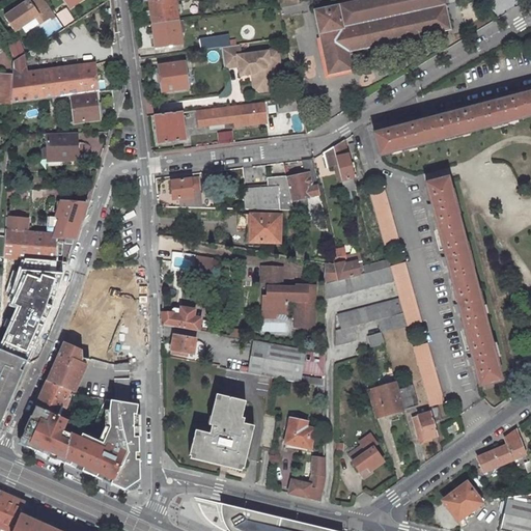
[(15,9),(5,16),(15,29),(21,26),(23,22),(21,20),(25,17),(28,21),(34,17),(38,15),(44,21),(54,14),(45,0),(31,0),(30,1),(29,0),(28,0),(18,7),(19,8),(16,11),(15,9)]
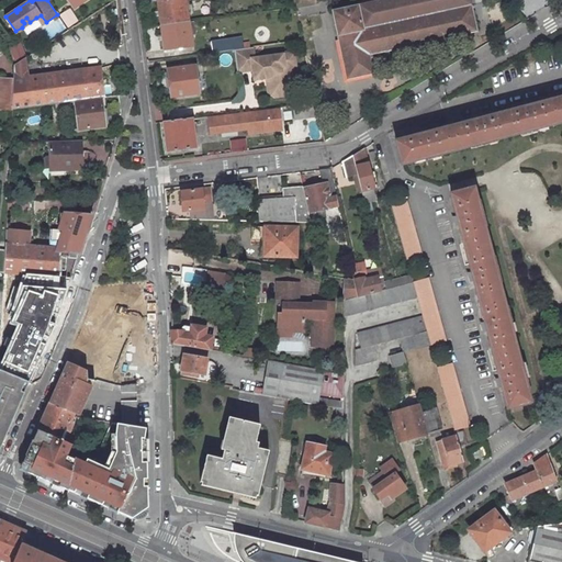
[(183,0),(156,0),(159,24),(187,20),(183,0)]
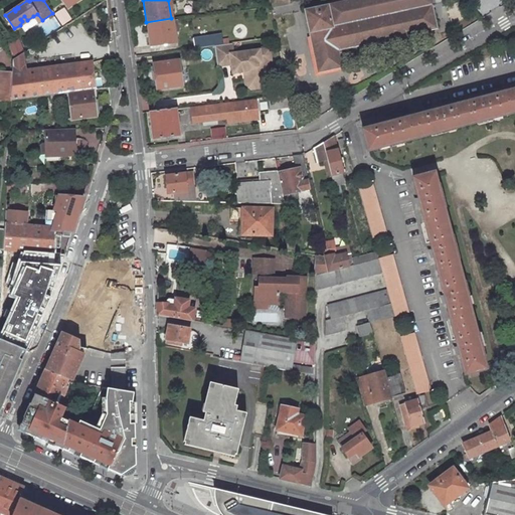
[(431,0),(354,0),(329,5),(334,26),(433,6),(431,0)]
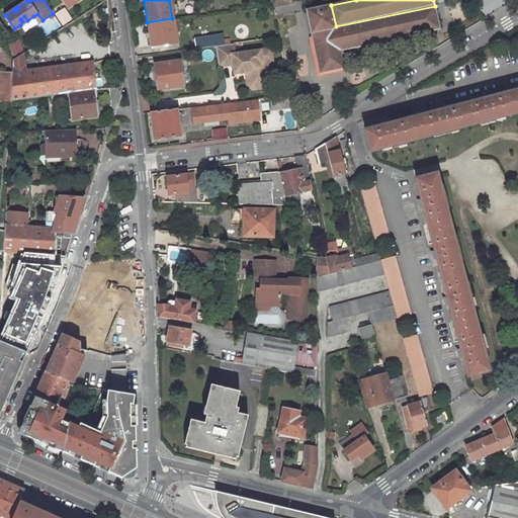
[(331,5),(308,10),(320,72),(344,68),(340,50),(440,29),(435,6),(336,26),(331,5)]
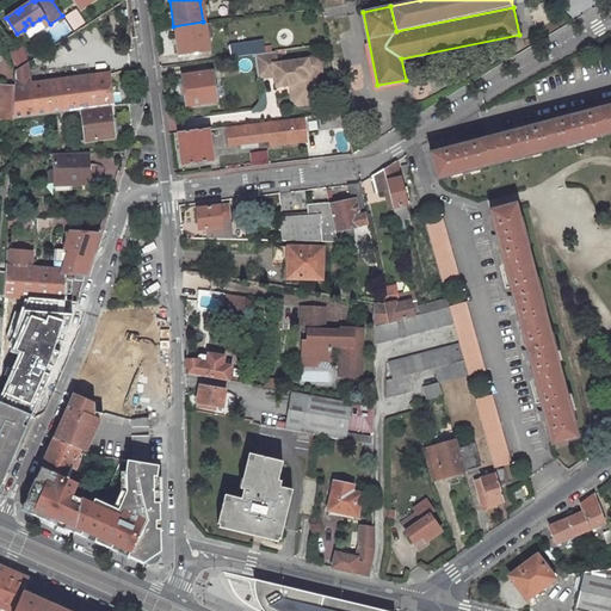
[(67,16),(75,29),(86,22),(78,10),(67,16)]
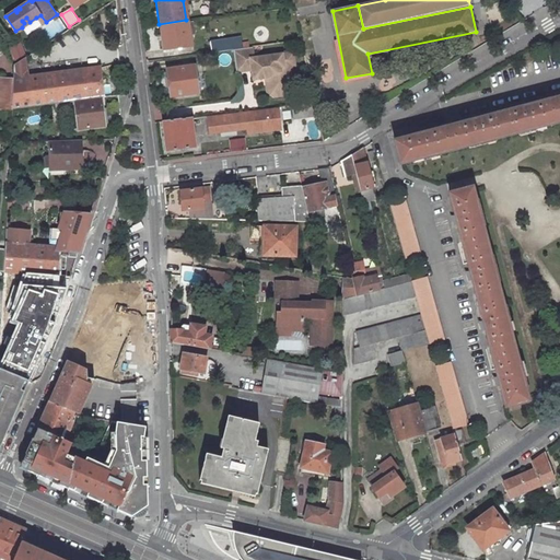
[(41,25),(46,22),(41,15),(36,18),(41,25)]
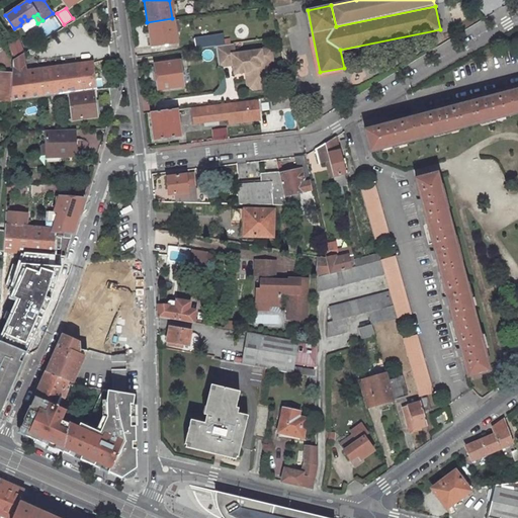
[(150,45),(175,40),(172,18),(147,22),(150,45)]
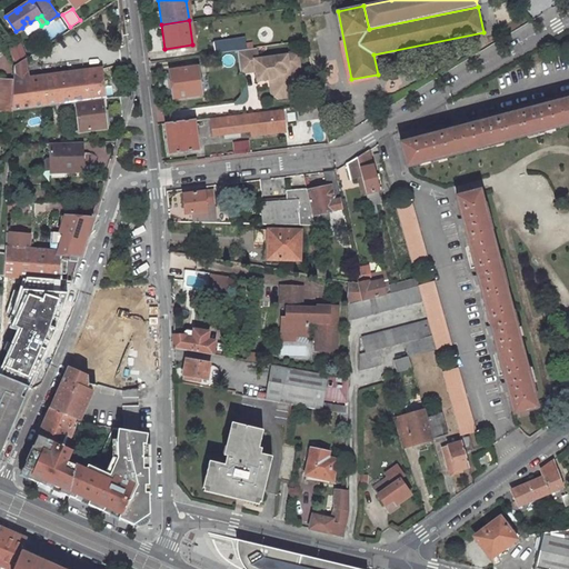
[(246,48),(245,36),(212,41),(213,52),(236,50),(246,48)]
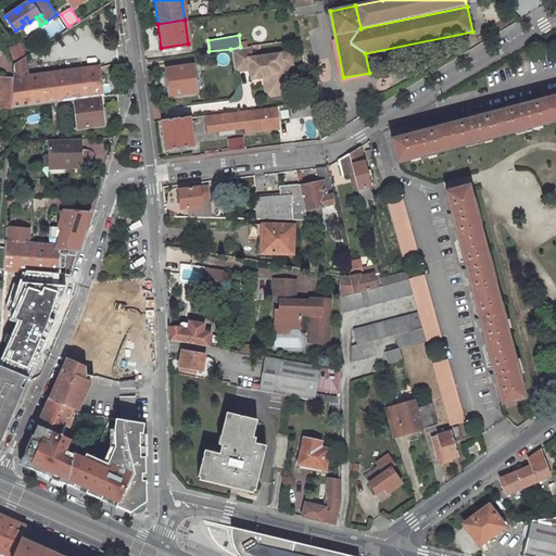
[(289,52),(251,57),(250,46),(247,47),(240,47),(230,49),(232,70),(248,68),(249,78),(260,77),(266,76),(267,84),(274,89),(278,89),(290,87),(288,65),(290,64),(289,52)]
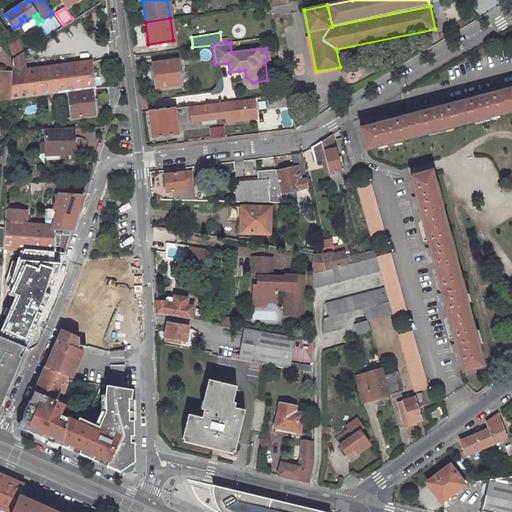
[(24,69),(24,64),(23,52),(12,59),(12,72),(12,100),(27,98),(24,69)]
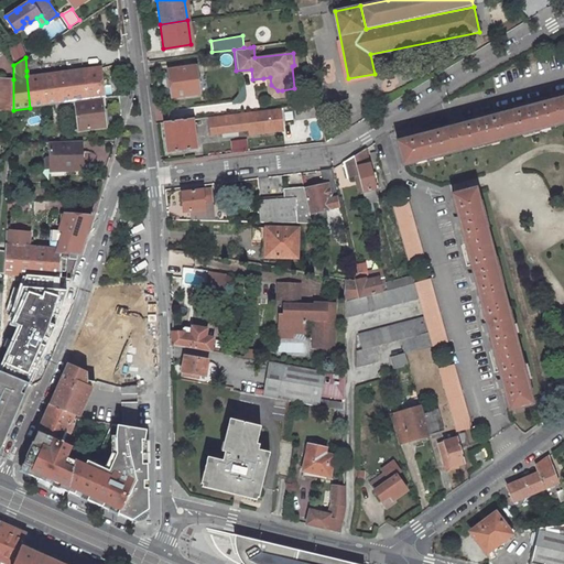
[(26,71),(26,76),(99,67),(98,62),(26,71)]
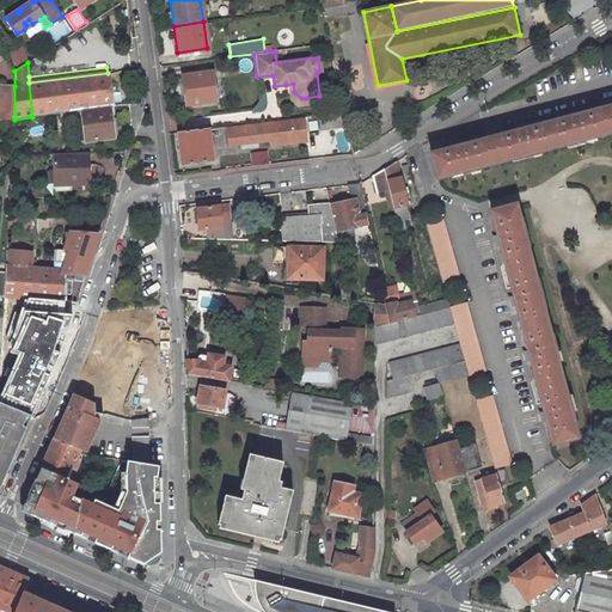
[(209,72),(181,75),(181,79),(176,79),(179,102),(184,102),(184,104),(213,101),(209,72)]
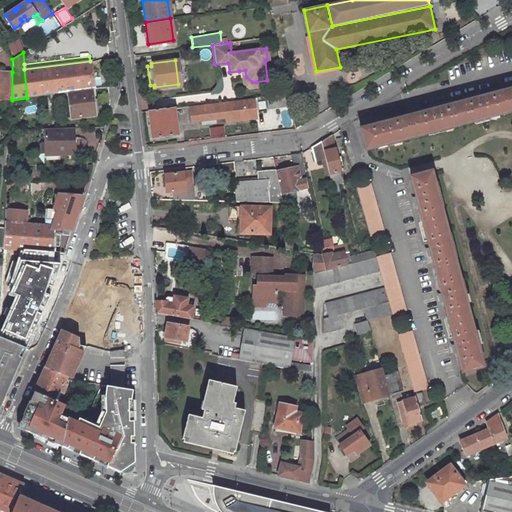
[(93,88),(90,61),(24,69),(27,98),(51,94),(57,93),(68,92),(69,92),(93,88)]
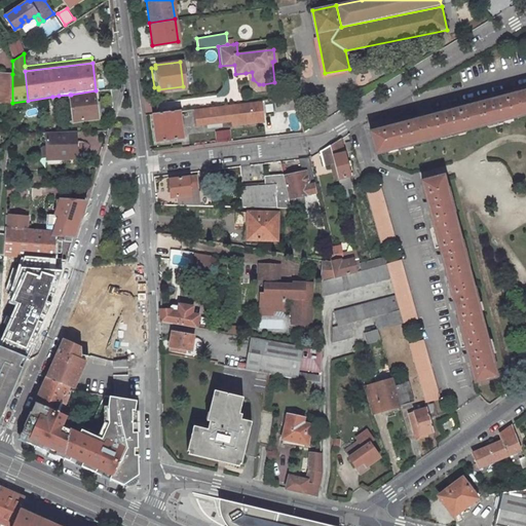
[(247,85),(255,89),(263,89),(263,84),(259,84),(253,79),(252,72),(246,73),(247,85)]
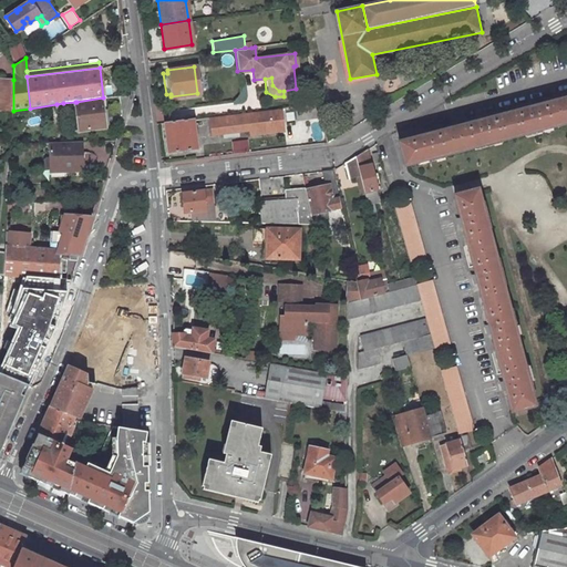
[(13,80),(2,79),(0,102),(0,109),(13,111),(13,80)]
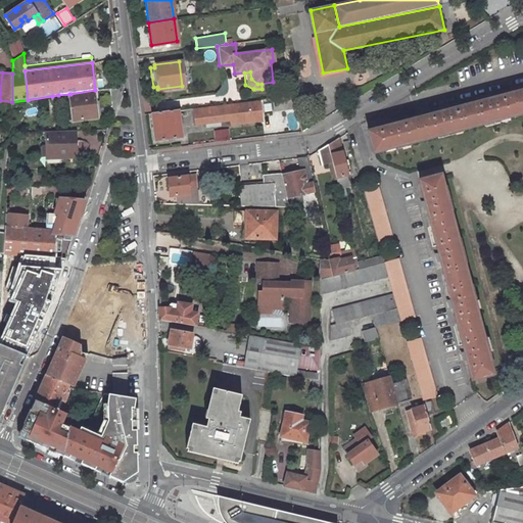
[(75,121),(99,117),(95,90),(70,94),(75,121)]
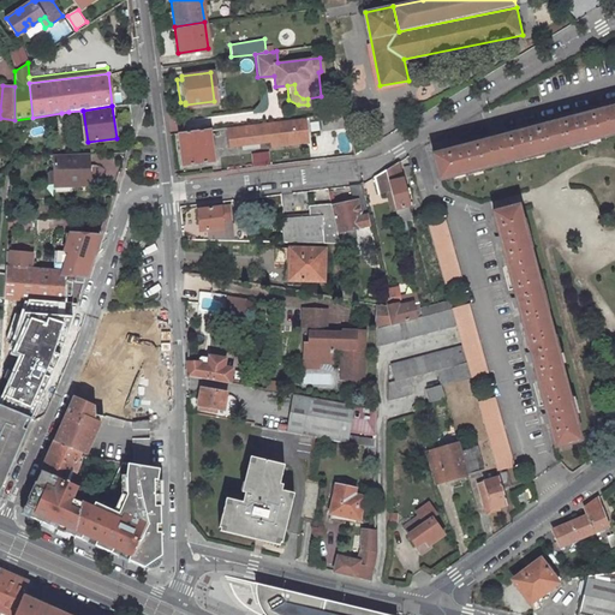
[(460,148),(435,155),(441,179),(614,135),(614,107),(583,117),(581,114),(574,115),(574,119),(529,131),(527,127),(520,130),(520,132),(467,147),(466,143),(460,144),(460,148)]
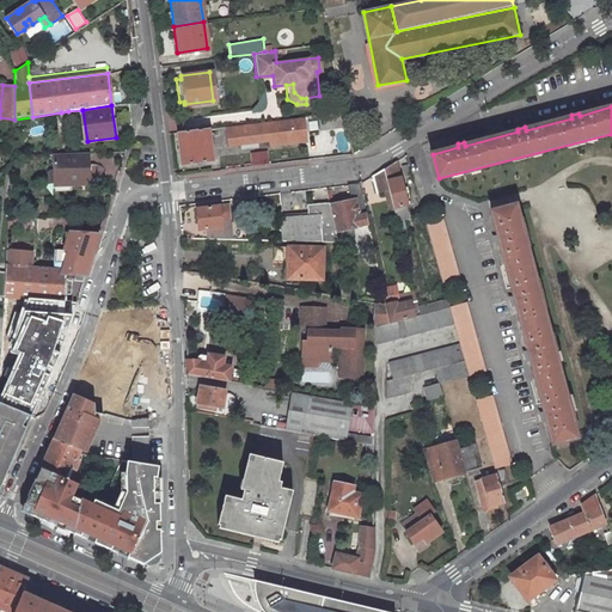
[(299,116),(269,121),(265,121),(264,121),(268,141),(271,140),(274,148),(303,145),(299,116)]
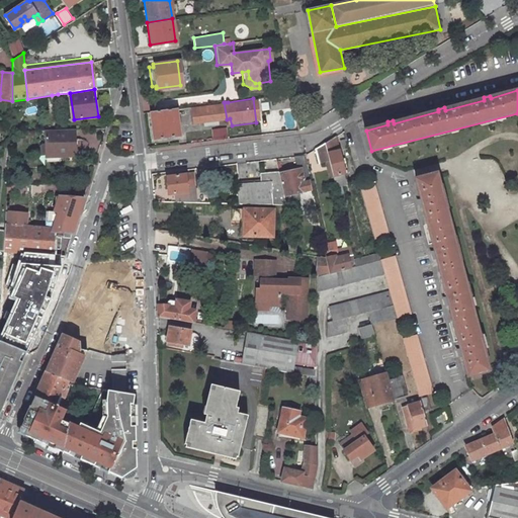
[(190,123),(221,119),(227,119),(224,102),(188,106),(190,123)]
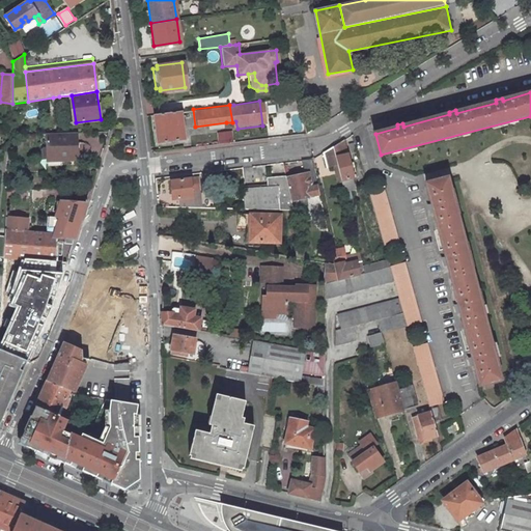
[(302,109),(304,120),(311,119),(308,106),(301,108),(302,109)]
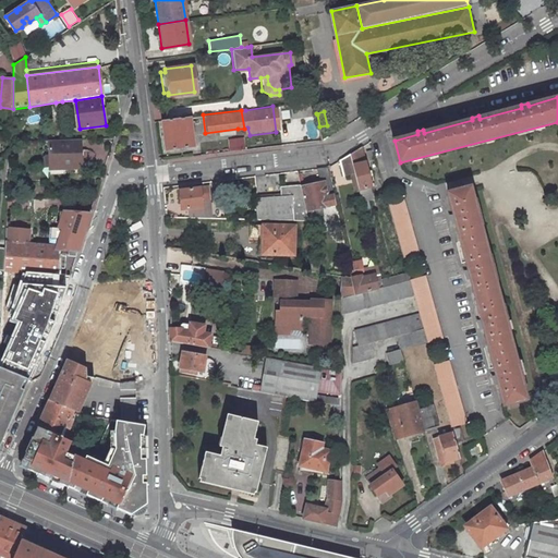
[(166,149),(193,146),(189,117),(160,120),(166,149)]
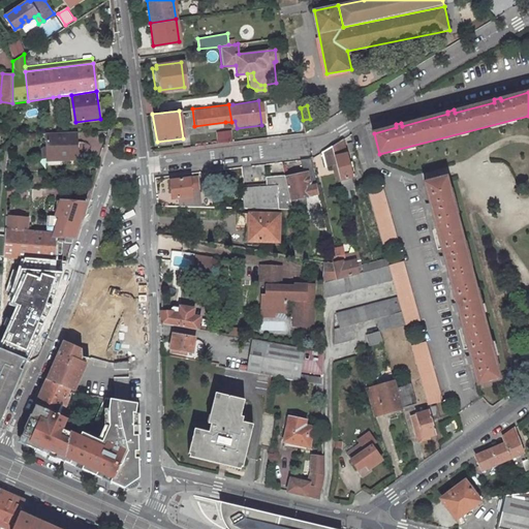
[(219,142),(234,139),(231,130),(218,132),(219,142)]
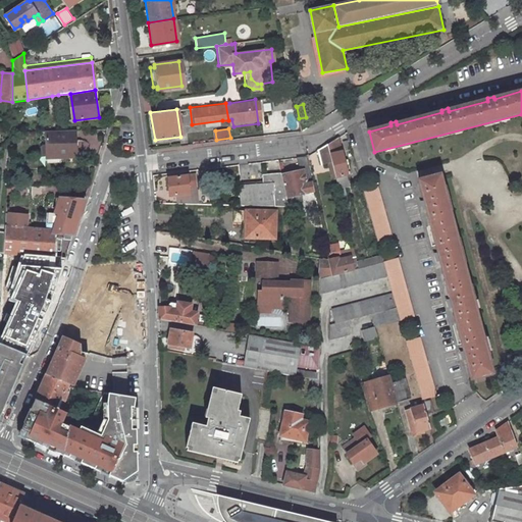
[(45,131),(45,154),(58,154),(57,156),(75,156),(75,131),(45,131)]
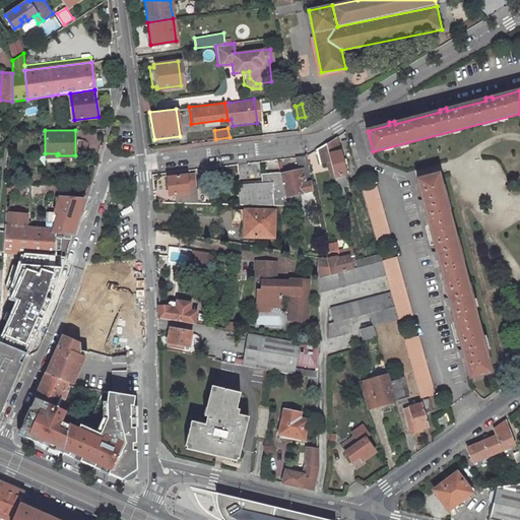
[(342,181),(347,180),(346,174),(347,174),(338,138),(327,144),(332,163),(337,183),(342,181)]
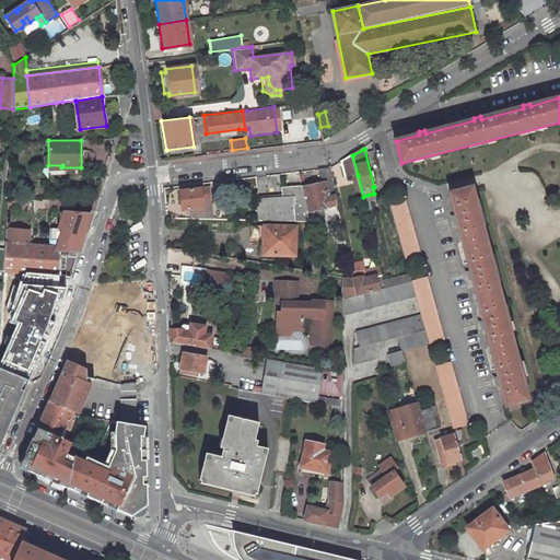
[(342,161),(347,177),(351,176),(358,175),(352,155),(342,161)]
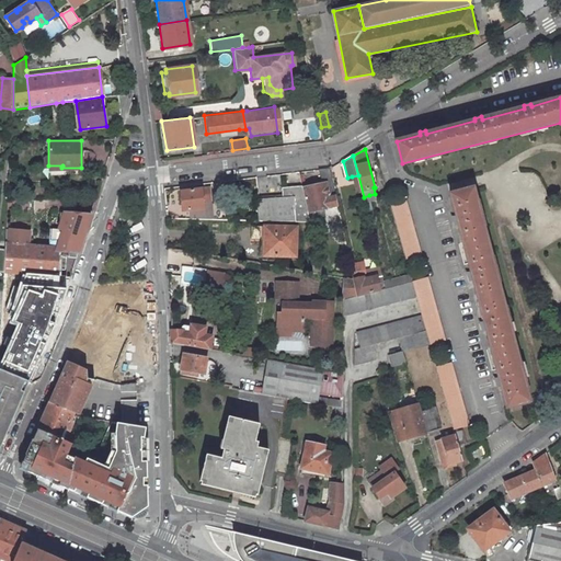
[(324,217),(323,210),(339,207),(330,169),(318,170),(321,185),(301,190),(307,214),(316,212),(317,218),(324,217)]
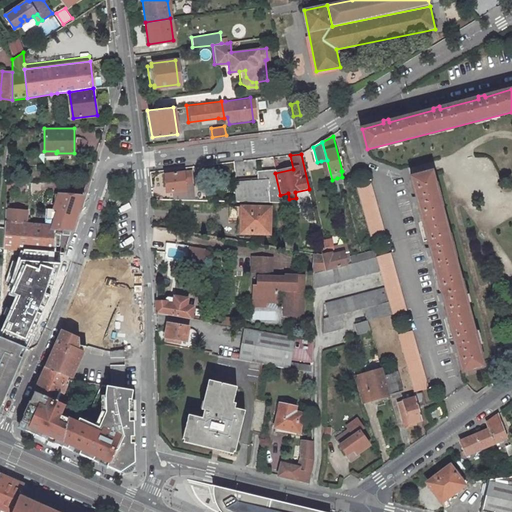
[(327,160),(321,161),(326,181),(332,180),(327,160)]
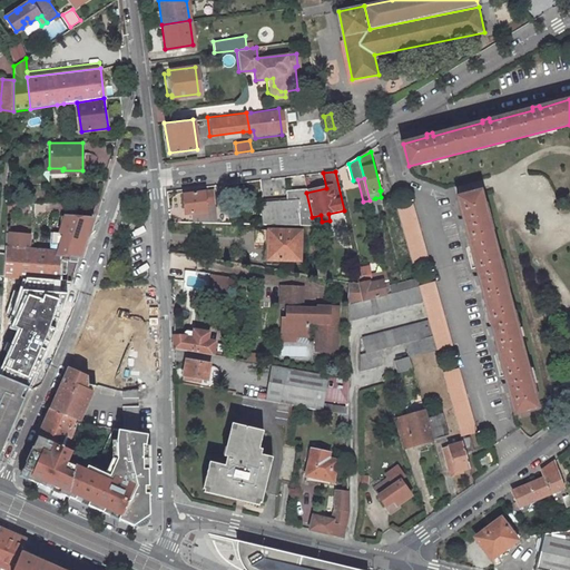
[(209,190),(182,194),(184,213),(192,212),(205,209),(204,203),(212,202),(209,190)]
